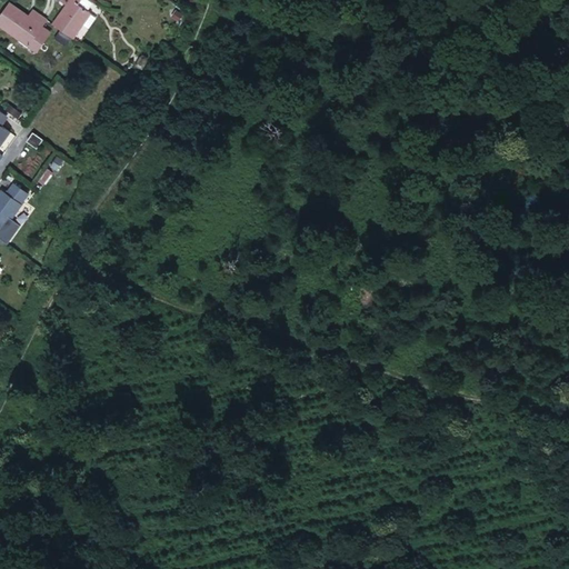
[(71,6),(57,25),(76,37),(93,11),(83,3),(85,0),(63,0),(63,1),(71,6)]
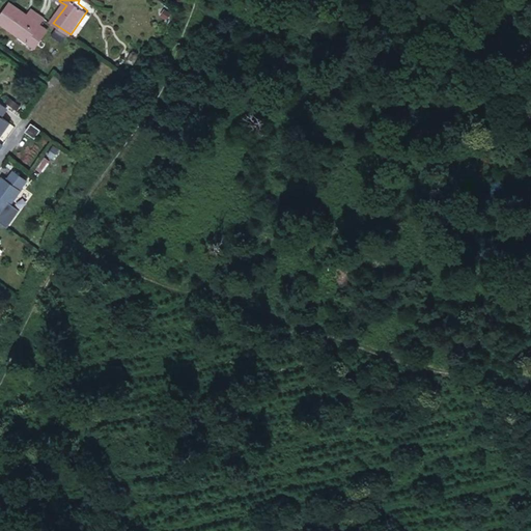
[(10,1),(0,16),(0,21),(30,42),(47,19),(32,8),(28,14),(10,1)]
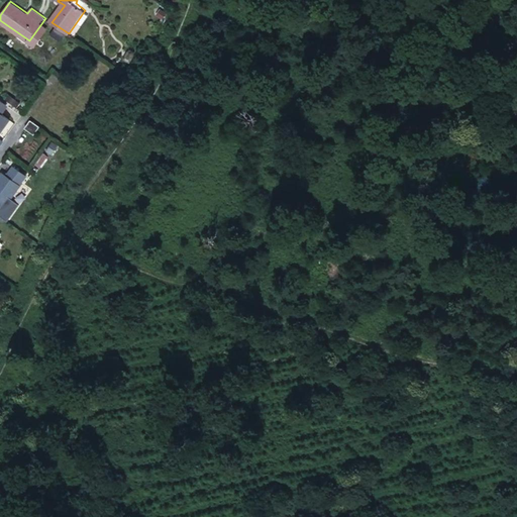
[(0,144),(5,138),(0,134),(0,129),(10,116),(0,108),(0,144)]
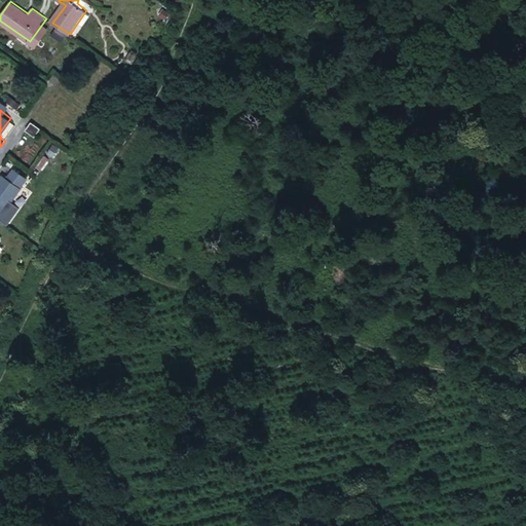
[(32,120),(26,128),(35,136),(41,126),(32,120)]
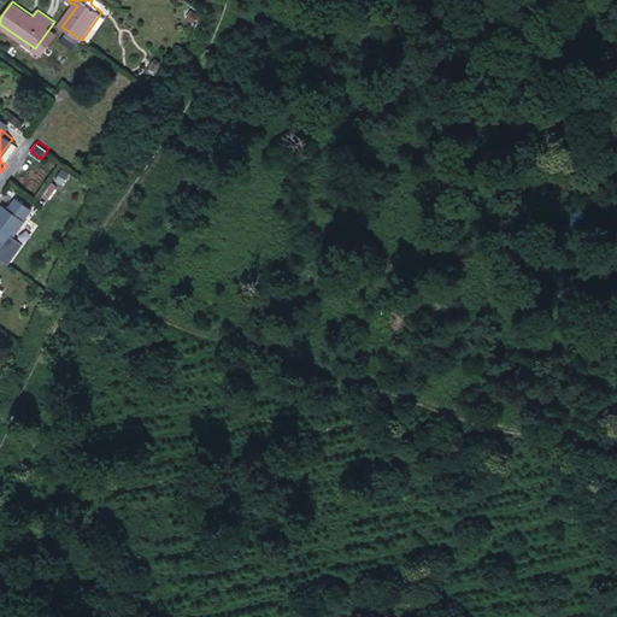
[(64,181),(71,171),(66,169),(60,178),(64,181)]
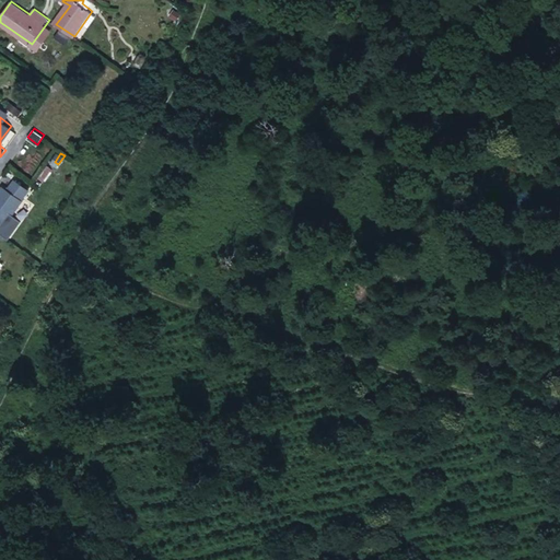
[(30,188),(15,178),(9,187),(23,197),(30,188)]
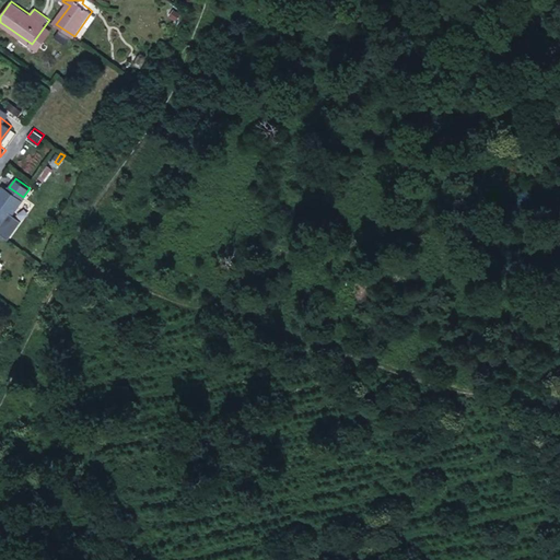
[(0,230),(10,216),(23,197),(9,187),(6,185),(0,193),(0,230)]
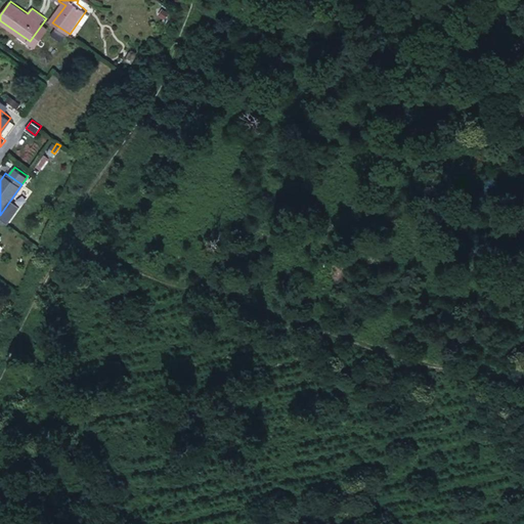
[(9,202),(0,215),(4,218),(13,205),(9,202)]
